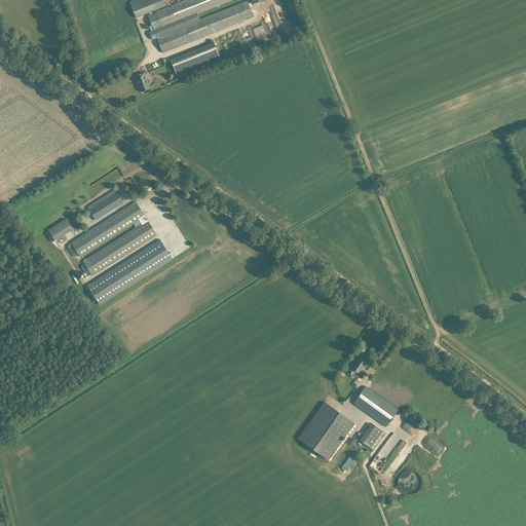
[(135,0),(135,1),(129,2),(136,17),(147,13),(154,30),(149,32),(152,39),(156,38),(162,52),(167,50),(253,16),(247,1),(199,20),(197,13),(228,0),(186,0),(152,14),(151,12),(165,6),(162,0),(135,0)]
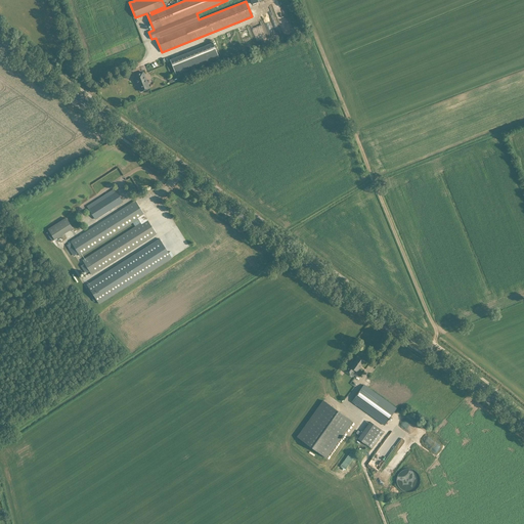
[(213,43),(170,60),(176,75),(219,57),(213,43)]
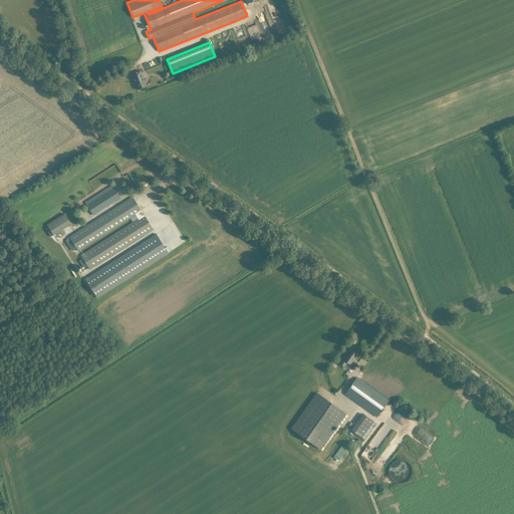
[(147,86),(143,75),(141,70),(132,74),(139,89),(147,86)]
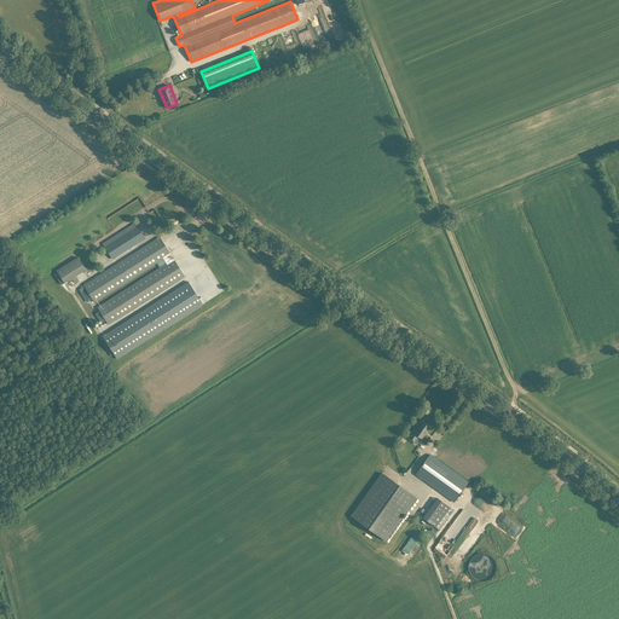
[(145,238),(138,226),(105,247),(113,259),(145,238)]
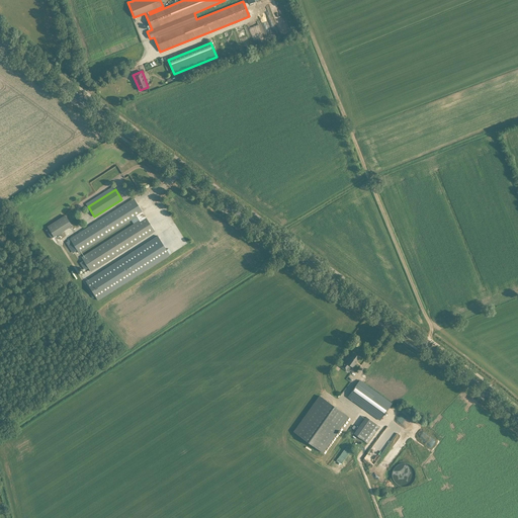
[(78,254),(79,253),(139,216),(142,220),(82,257),(90,271),(155,231),(154,230),(156,229),(154,225),(151,226),(146,217),(145,217),(143,213),(144,213),(134,198),(70,239),(66,242),(73,253),(76,251),(78,254)]
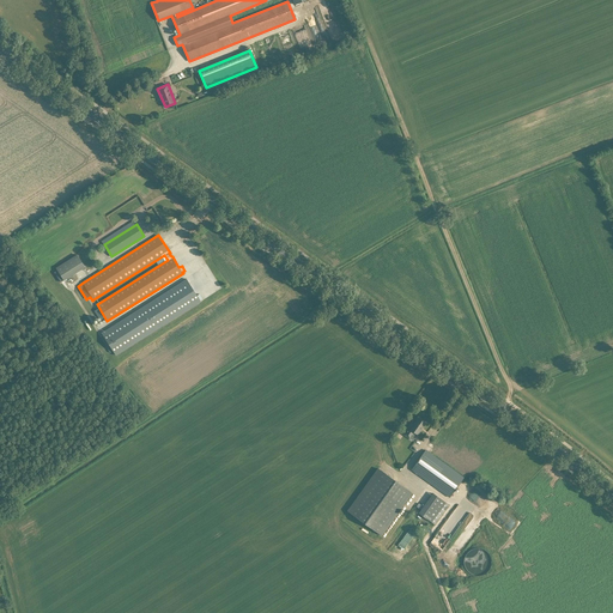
[(56,268),(64,280),(85,267),(77,255),(56,268)]
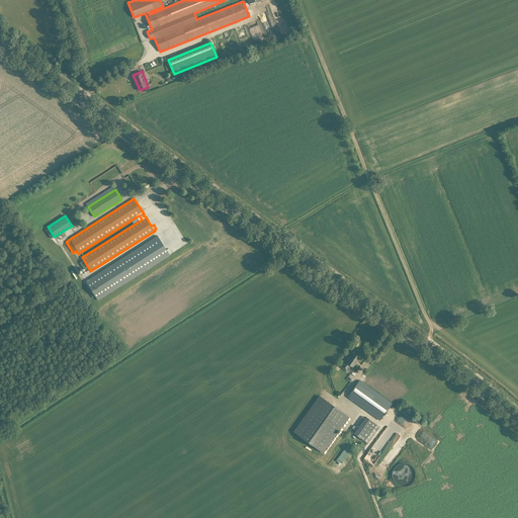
[(170,255),(158,236),(86,281),(98,300),(170,255)]
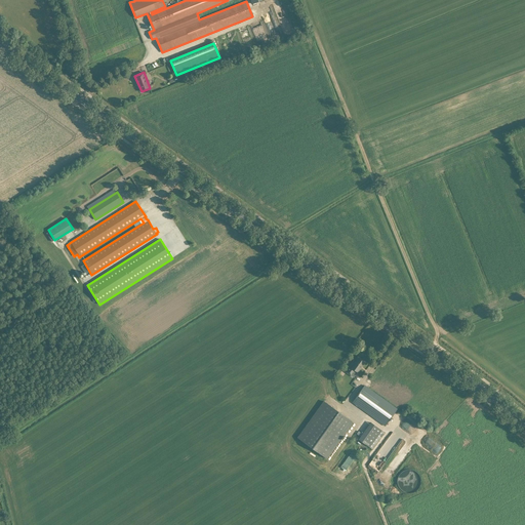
[(346,372),(347,372),(351,375),(354,370),(358,372),(364,363),(358,358),(355,363),(353,362),(346,372)]
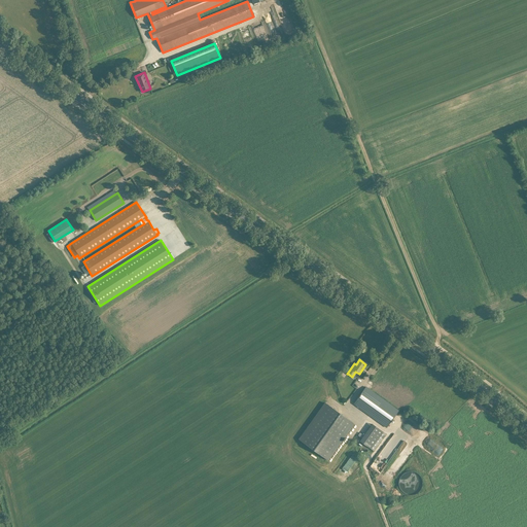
[(365,387),(362,391),(353,403),(386,427),(398,411),(365,387)]
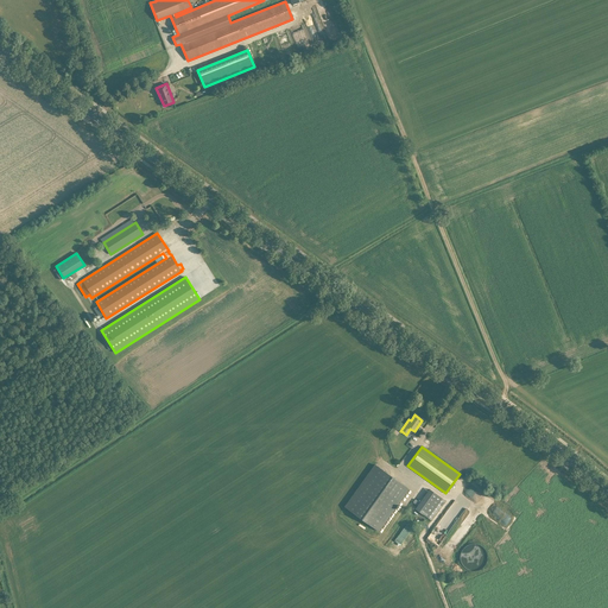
[(407,487),(375,463),(344,506),(378,530),(407,487)]
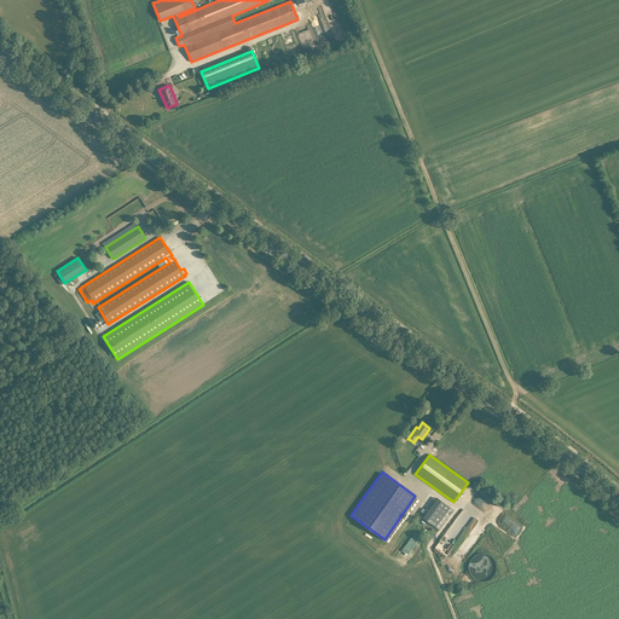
[(428,501),(433,504),(428,513),(423,509),(421,512),(426,515),(423,519),(437,527),(439,530),(453,510),(450,508),(433,496),(428,501)]
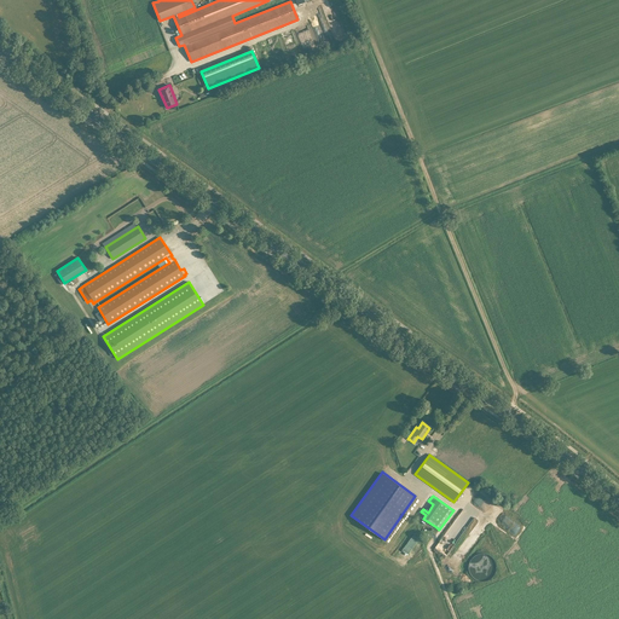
[(462,510),(435,549),(447,556),(473,518),(462,510)]
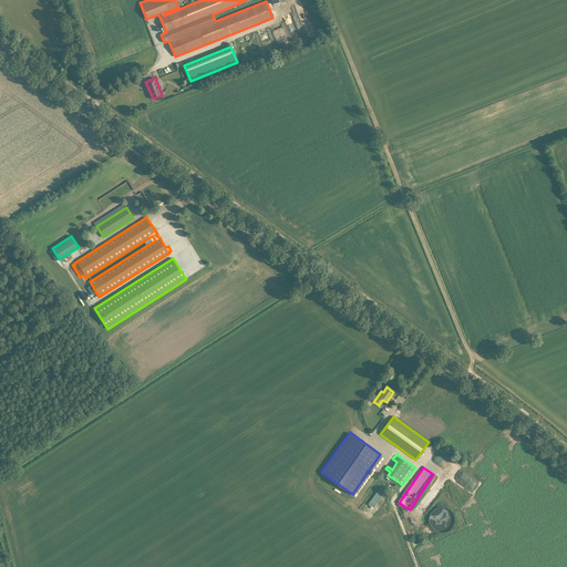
[(436,485),(429,496),(434,500),(442,488),(436,485)]
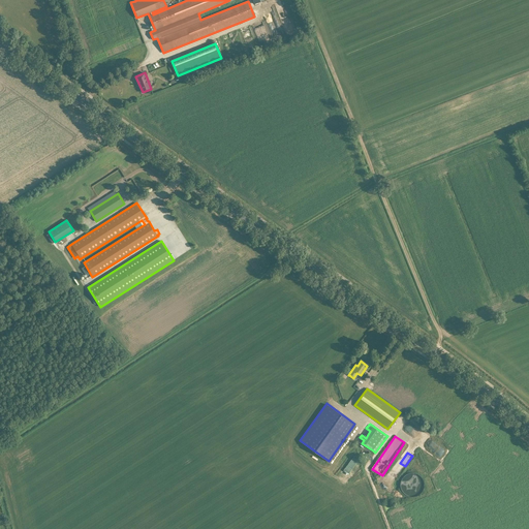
[(409,496),(410,497),(411,497),(412,497),(414,497),(415,496),(416,496),(417,495),(418,495),(419,494),(421,493),(422,492),(422,491),(423,490),(423,489),(424,488),(424,487),(424,486),(424,484),(424,483),(424,481),(423,480),(423,479),(422,478),(422,477),(421,476),(419,475),(418,474),(417,474),(416,473),(415,473),(414,473),(412,473),(411,473),(410,473),(409,473),(408,473),(407,474),(406,474),(405,475),(404,476),(403,477),(402,478),(402,479),(401,480),(401,481),(401,483),(400,485),(400,486),(401,487),(401,488),(401,489),(402,490),(402,491),(403,492),(404,493),(405,494),(406,495),(407,495),(408,496),(409,496)]
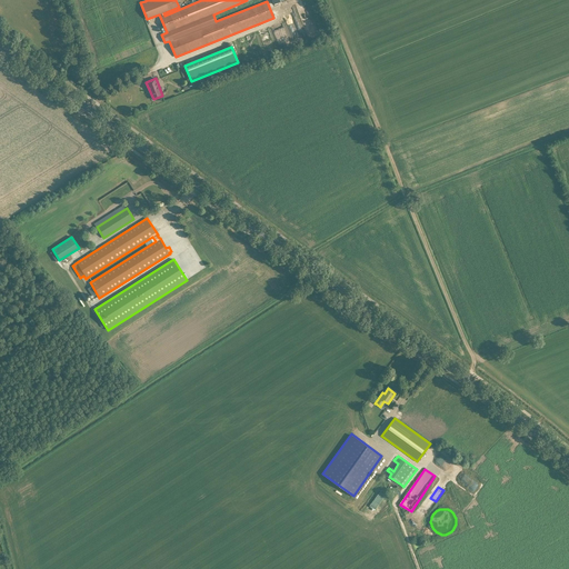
All buildings are outlined.
